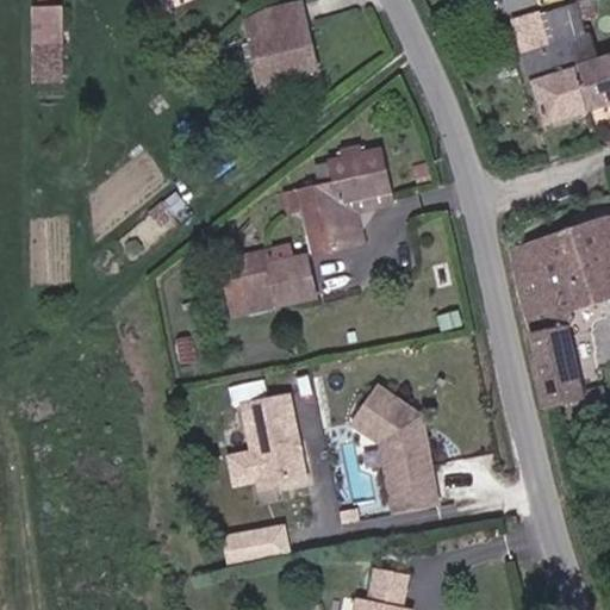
[(254,8),(263,74),(318,63),(306,1),(254,8)]
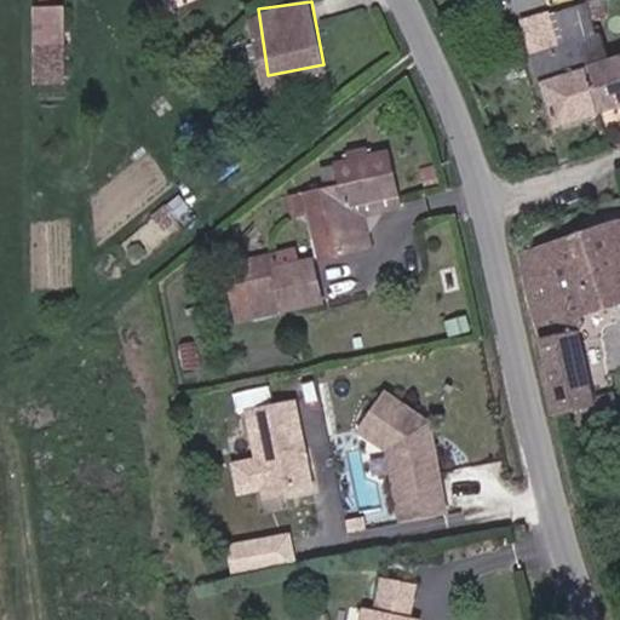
[(587,46),(530,62),(549,133),(590,120),(580,82),(619,69),(619,6),(580,18),(587,46)]
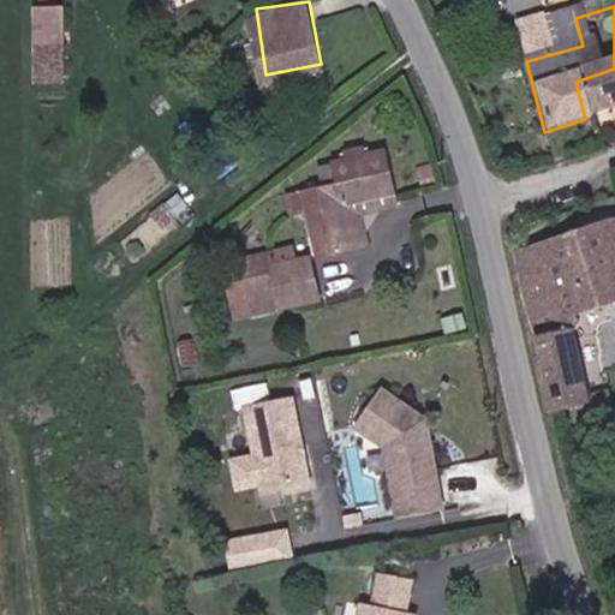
[(47,12),(43,76),(64,76),(67,13),(47,12)]
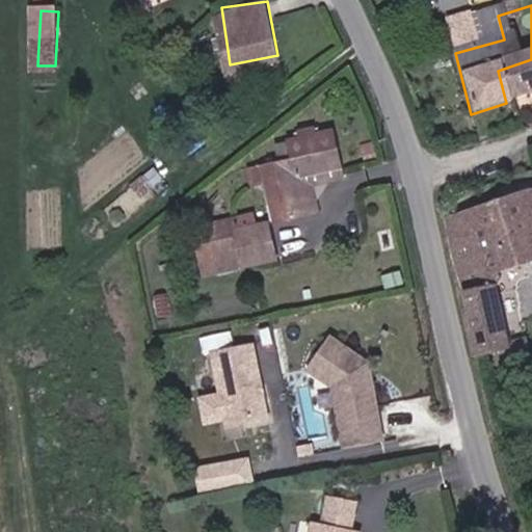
[(531,94),(531,59),(498,71),(506,103),(531,94)]
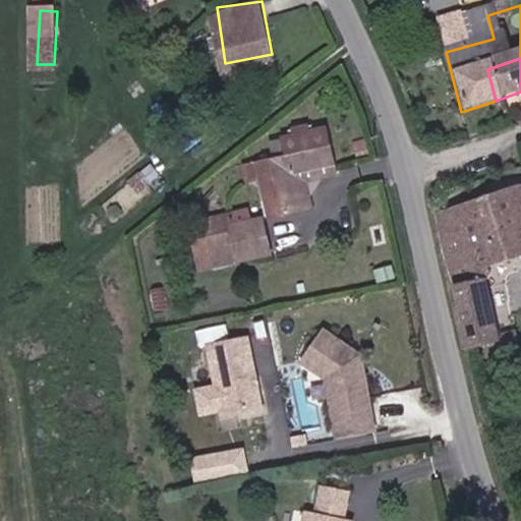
[(269,217),(300,210),(293,167),(336,159),(330,123),(309,127),(307,119),(296,120),(299,128),(286,131),(289,147),(256,152),(269,217)]
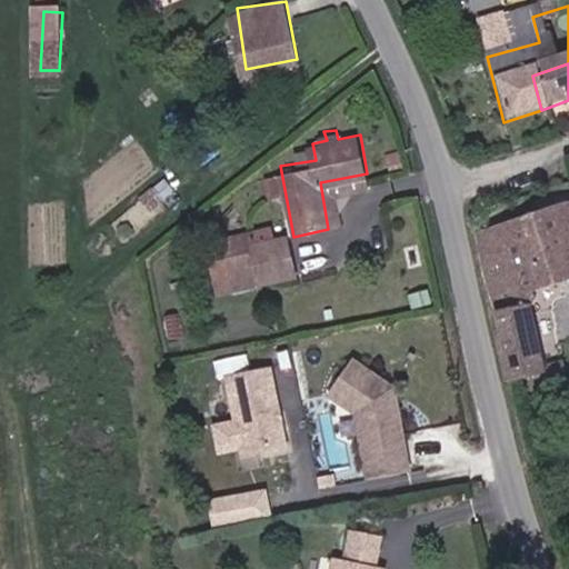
[(367,173),(320,182),(328,229),(341,226),(335,190),(369,183),(367,173)]
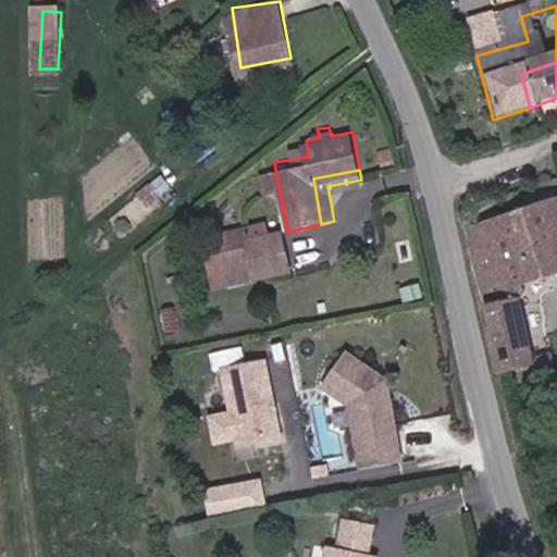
[(556,196),(552,198),(546,175),(482,197),(489,226),(473,231),(506,378),(530,371),(509,282),(556,267),(556,196)]
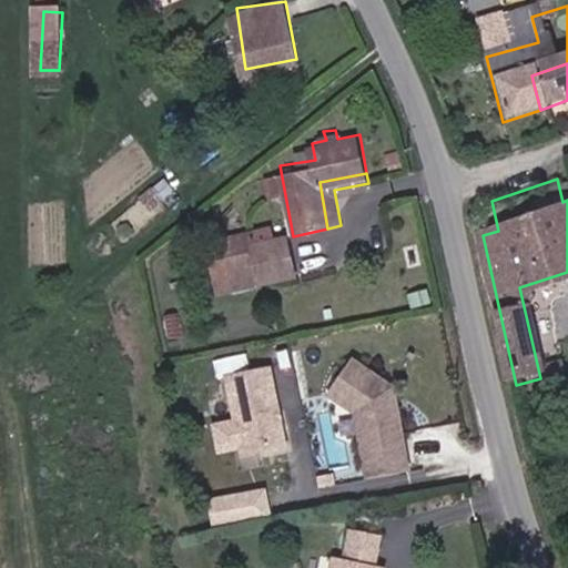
[(225,256),(230,285),(292,273),(284,237),(251,243),(249,233),(210,240),(212,259),(225,256)]
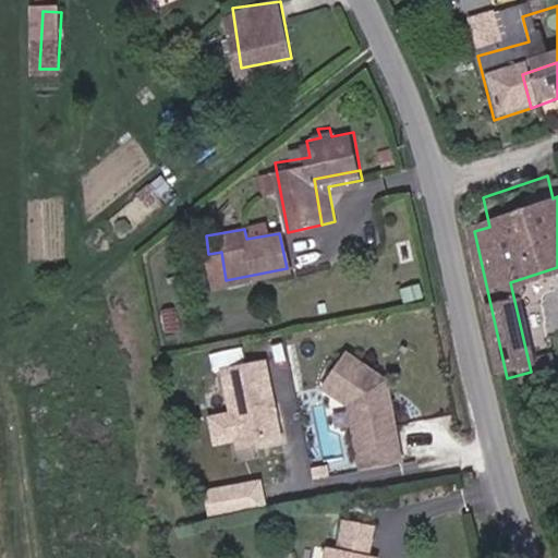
[(531,349),(548,347),(543,312),(525,315),(531,349)]
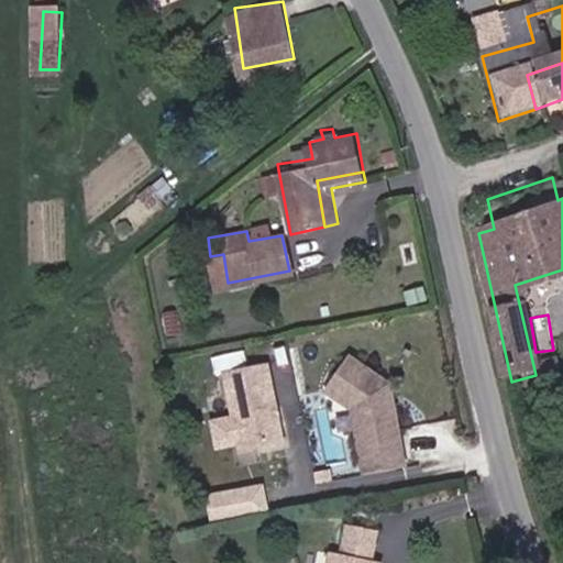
[(393,384),(350,353),(319,396),(353,420),(363,474),(408,466),(393,384)]
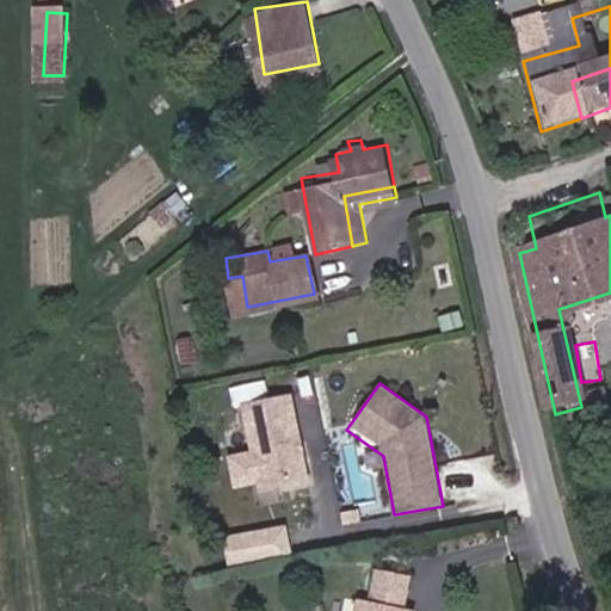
[(260,492),(309,481),(290,393),(241,403),(251,450),(224,455),(232,488),(258,483),(260,492)]
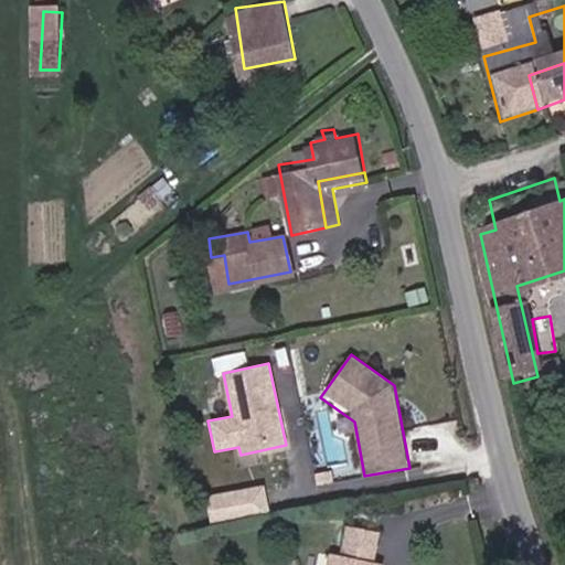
[(264,486),(205,498),(210,522),(269,510),(264,486)]
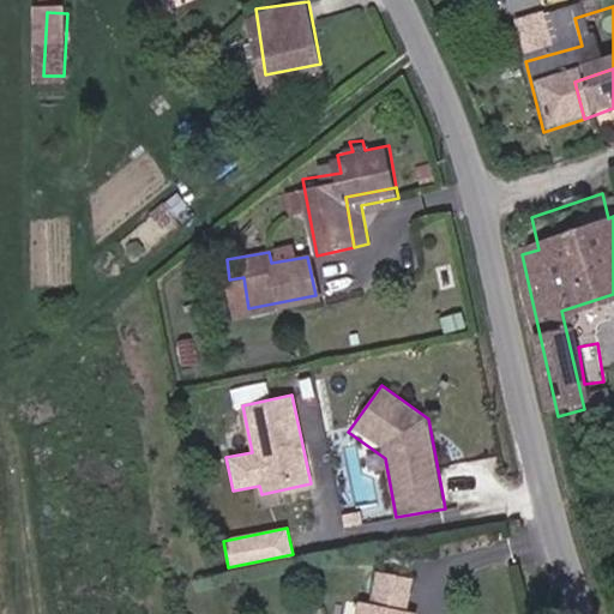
[(411,576),(379,575),(373,607),(405,609),(411,576)]
